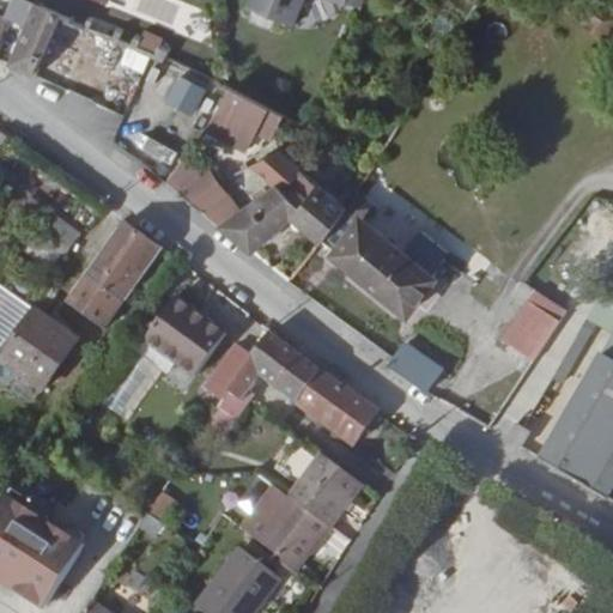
[(335,0),(346,4),(347,0),(249,0),(247,7),(253,11),(275,19),(293,26),(303,0),(335,0)]
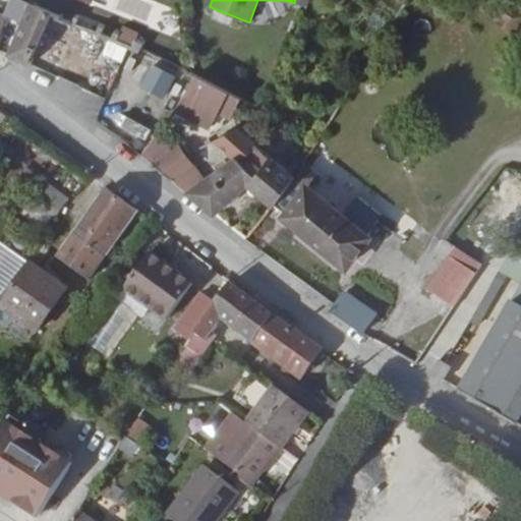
[(503,14),(520,27),(520,25),(520,9),(507,0),(501,0),(490,14),(499,20),(503,14)]
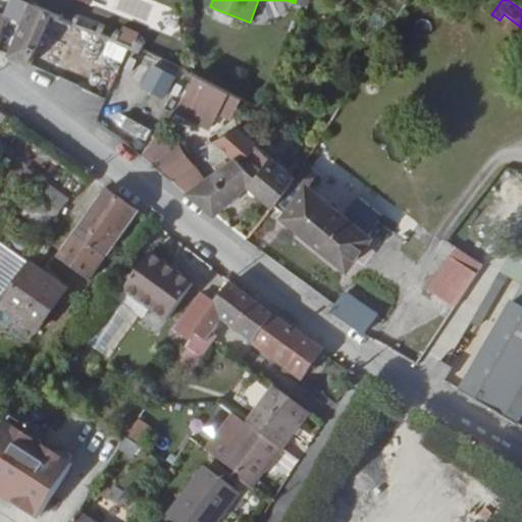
[(52,15),(32,6),(9,56),(29,63),(52,15)]
